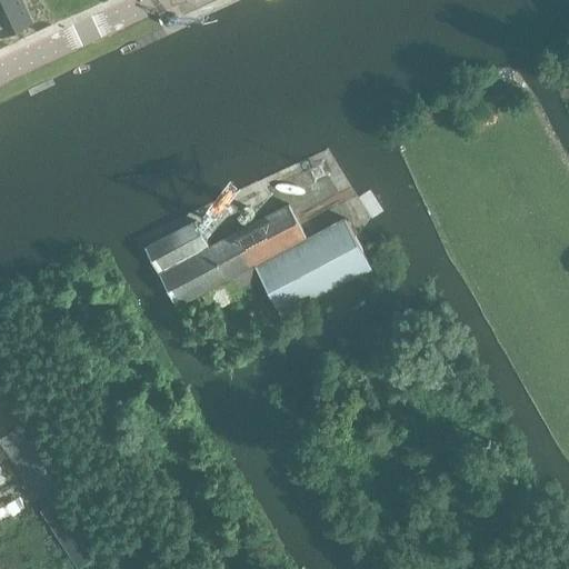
[(0,0),(0,32),(28,20),(19,0),(0,0)]
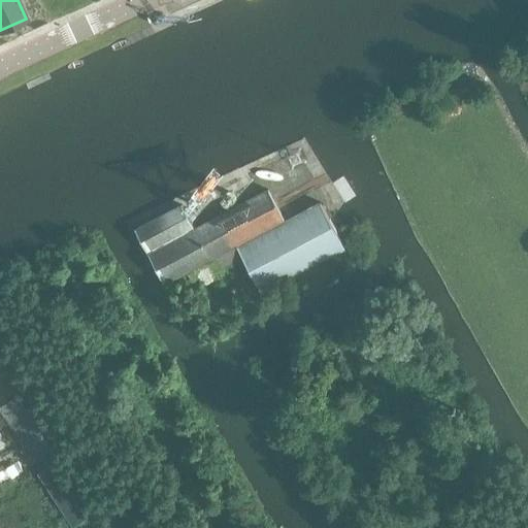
[(262,295),(345,250),(320,201),(285,220),(267,188),(194,227),(180,204),(135,228),(165,286),(210,261),(217,272),(242,258),(262,295)]
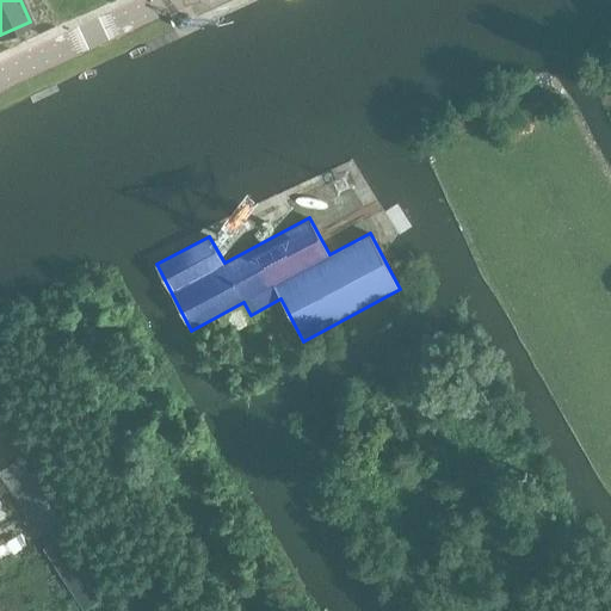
[(1,471),(39,534),(60,520),(22,460),(1,471)]
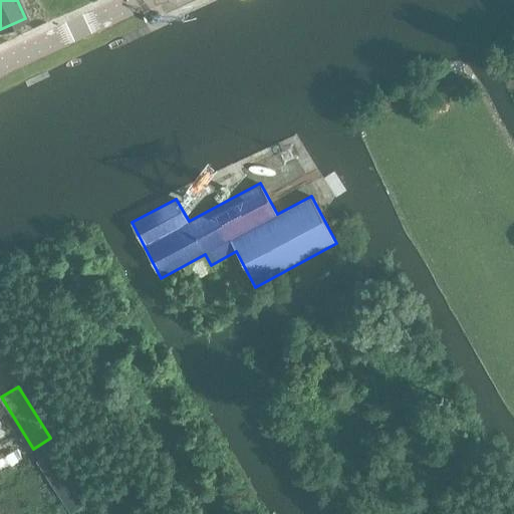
[(4,452),(0,453),(0,469),(10,464),(4,452)]
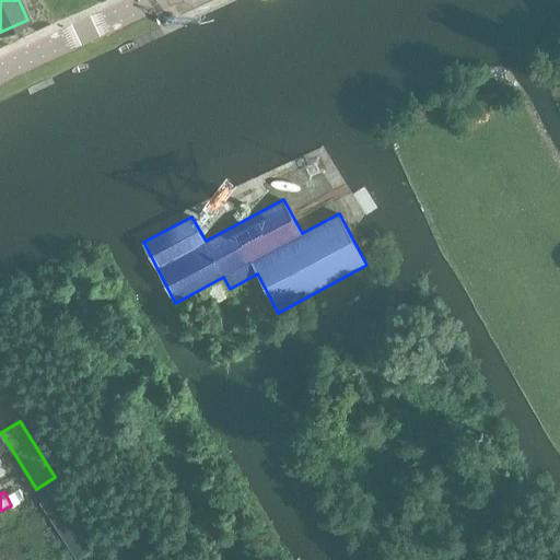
[(42,504),(78,559),(96,547),(59,492),(42,504)]
